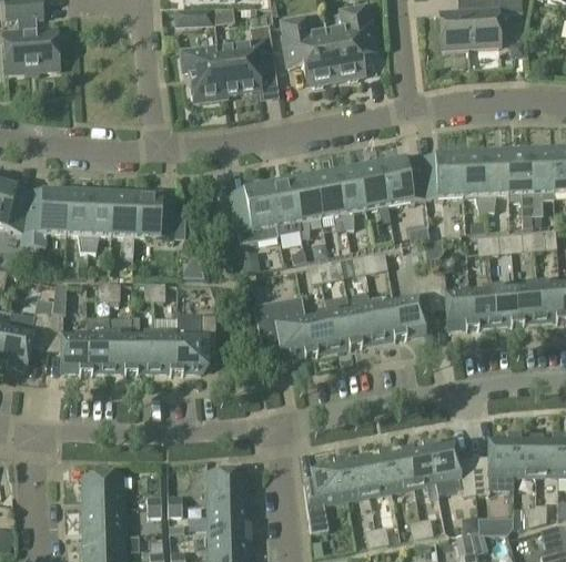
[(38,31),(37,18),(43,18),(41,0),(7,0),(8,20),(19,19),(20,32),(3,33),(7,73),(60,70),(57,30),(38,31)]
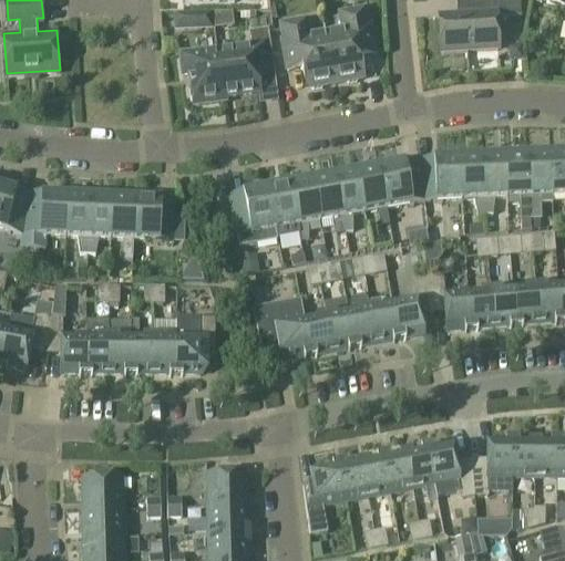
[(442,49),(500,45),(499,14),(522,13),(521,0),(461,0),(462,12),(440,13),(442,49)]
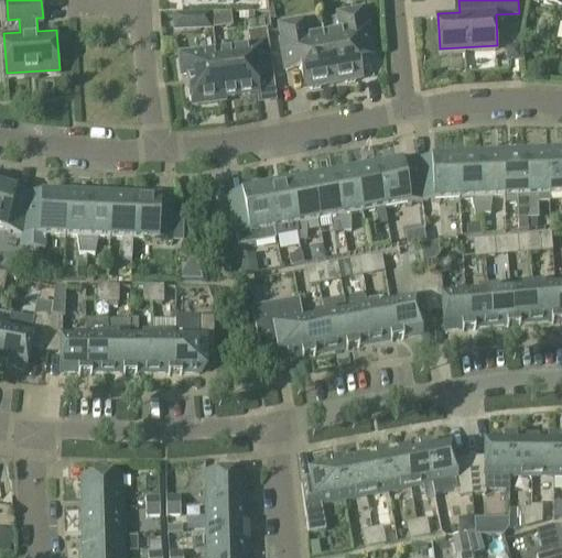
[(325,30),(334,79),(363,74),(358,54),(374,51),(368,22),(366,22),(364,7),(343,10),(341,14),(343,26),(325,30)]
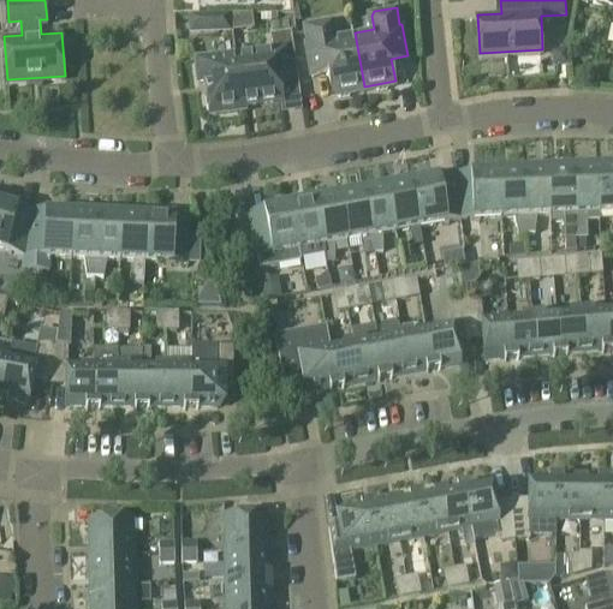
[(191,29),(232,28),(231,11),(190,12),(191,29)]
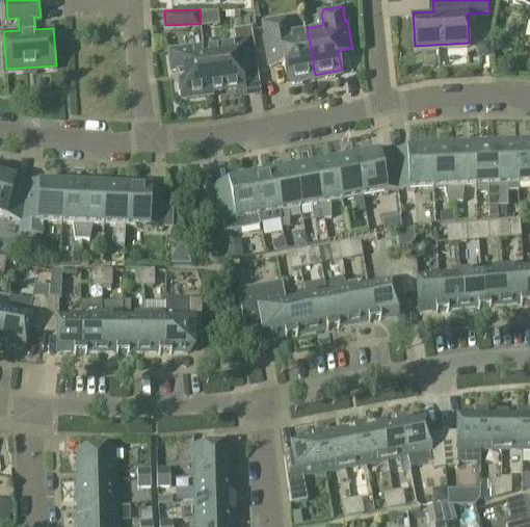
[(315,75),(307,28),(290,31),(288,20),(284,17),(265,21),(268,35),(266,35),(271,63),(285,60),(289,80),(315,75)]
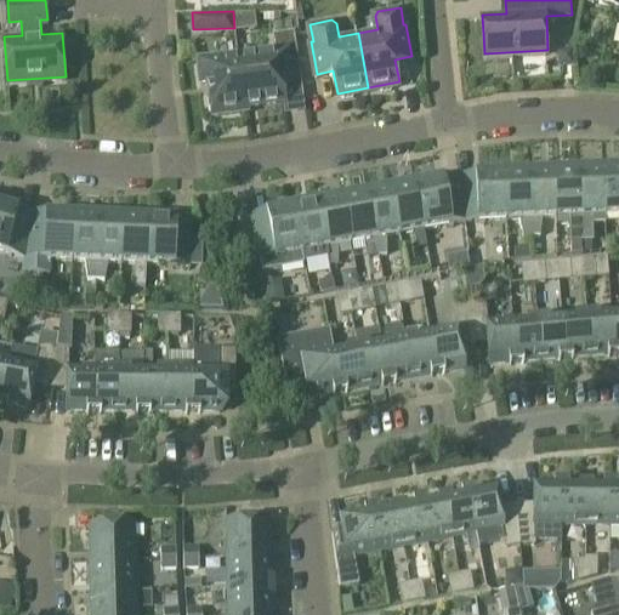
[(240,55),(248,107),(248,104),(285,98),(285,103),(290,102),(291,112),(308,109),(305,86),(302,86),(294,29),(274,32),(277,50),(240,55)]
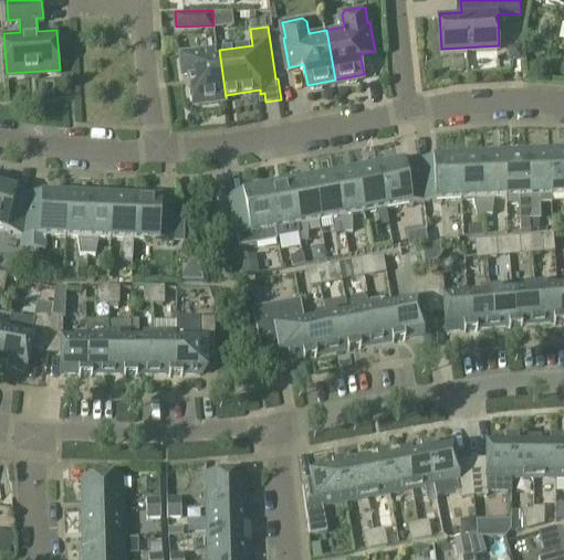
[(226,97),(219,50),(202,52),(202,49),(180,51),(184,72),(190,71),(195,102),(226,97)]
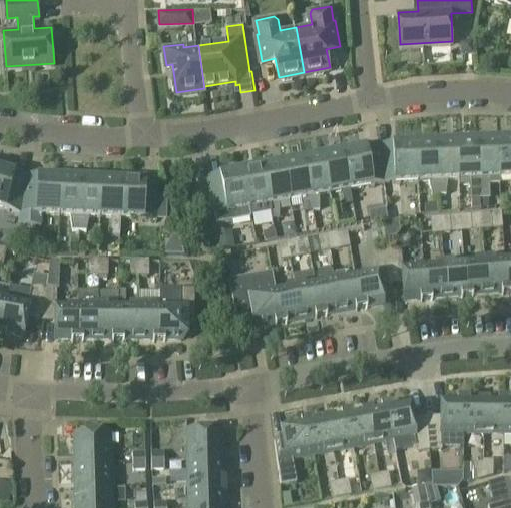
[(510,135),(498,136),(500,174),(510,173),(510,135)]
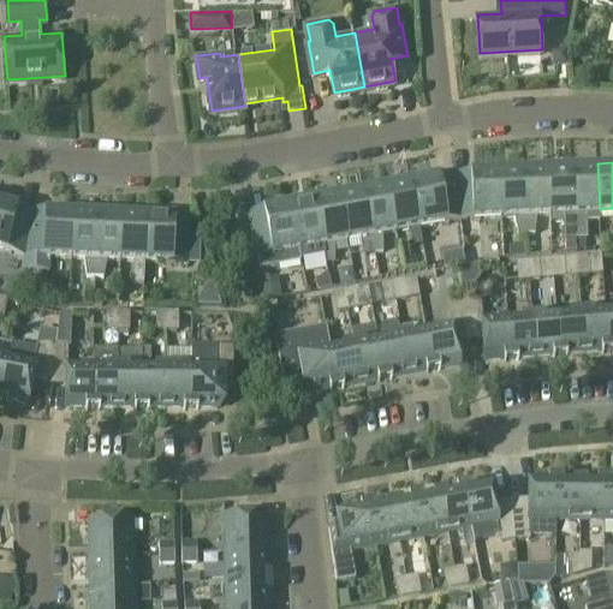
[(588,210),(600,209),(597,163),(573,165),(576,230),(584,230),(588,210)]
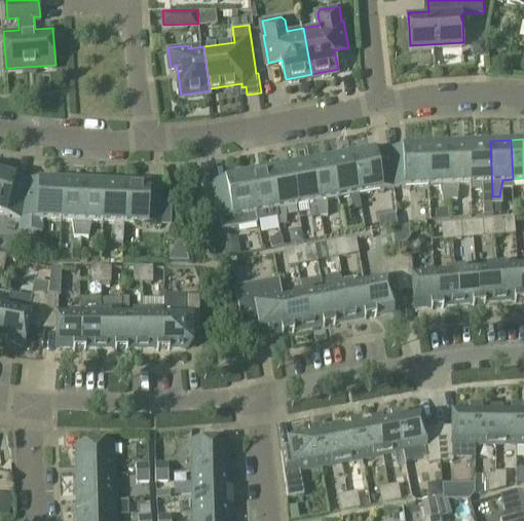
[(486,196),(492,196),(490,141),(470,142),(471,181),(482,181),(486,196)]
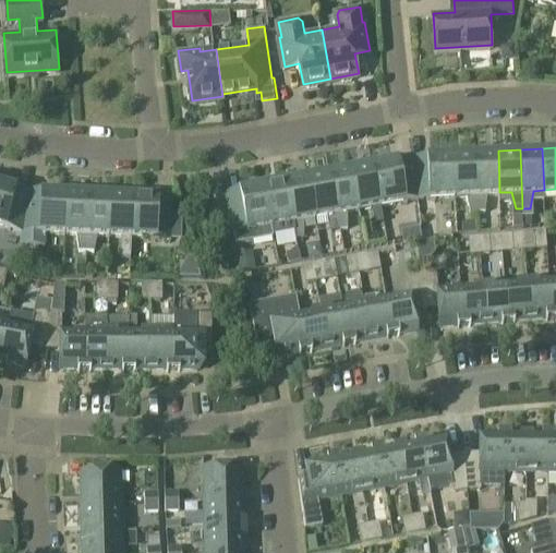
[(488,193),(499,192),(498,151),(475,152),(479,209),(486,209),(488,193)]
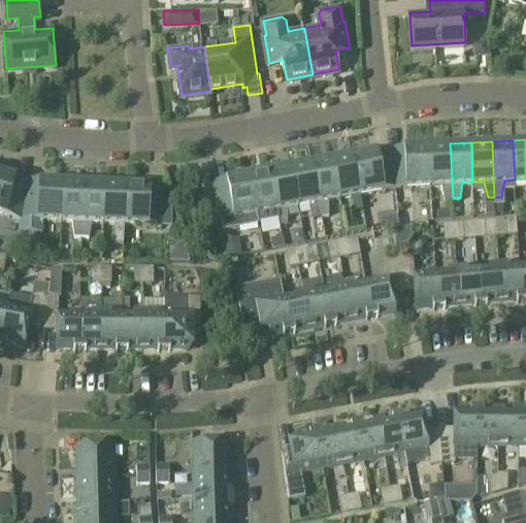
[(446,198),(453,198),(450,143),(429,144),(431,184),(441,184),(446,198)]
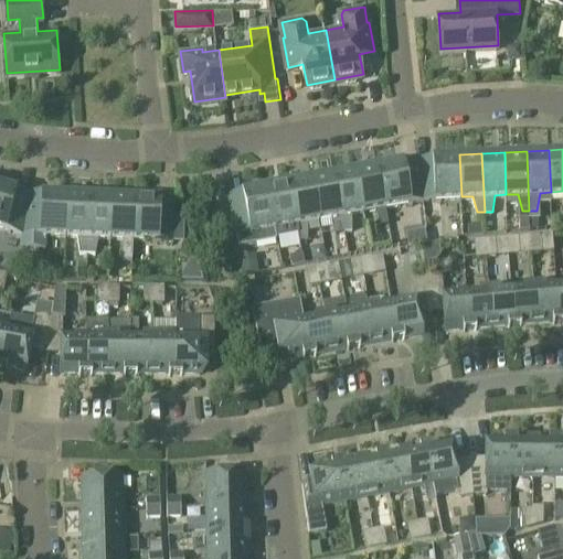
[(424,199),(461,196),(459,154),(418,156),(424,199)]
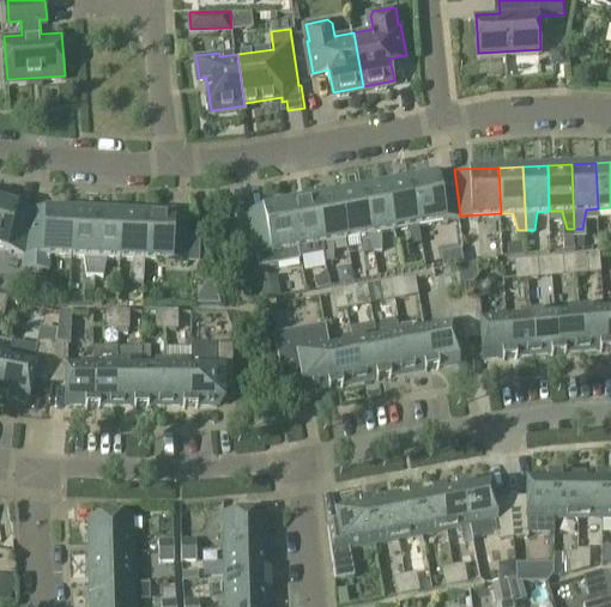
[(419,223),(460,216),(454,169),(411,177),(419,223)]
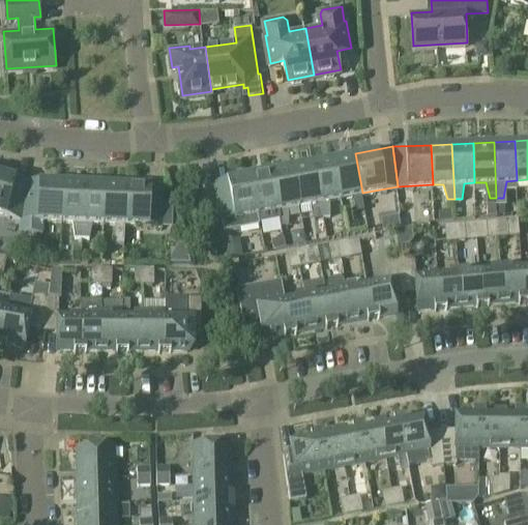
[(365,207),(362,193),(355,153),(334,157),(342,197),(353,195),(359,208),(365,207)]
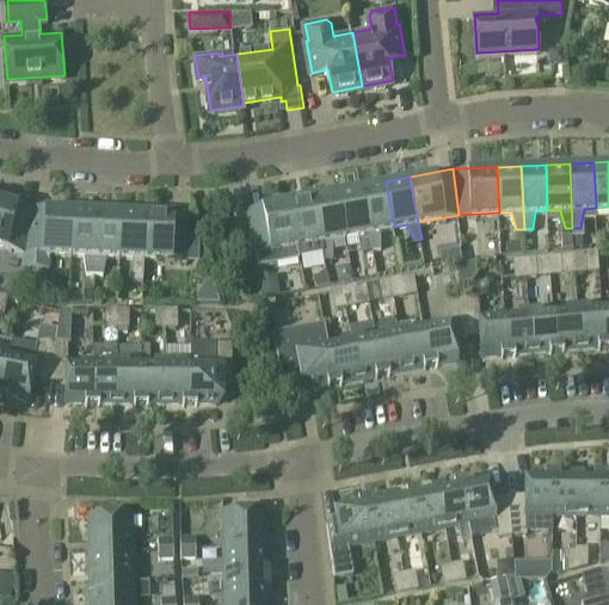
[(381,229),(394,227),(386,181),(362,186),(374,248),(381,247),(381,229)]
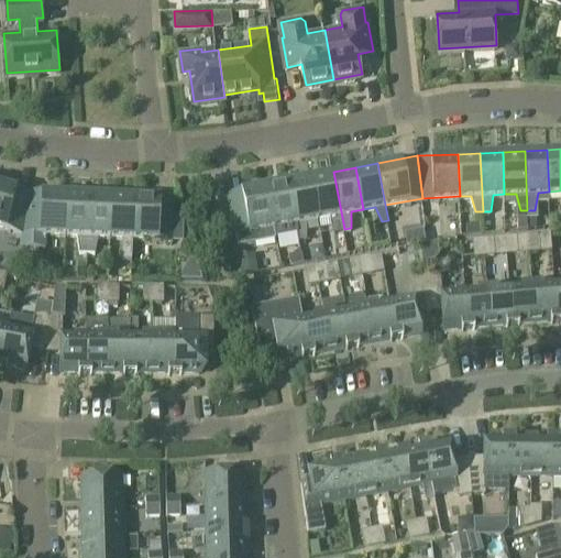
[(338,230),(344,229),(333,172),(311,175),(319,217),(330,215),(338,230)]
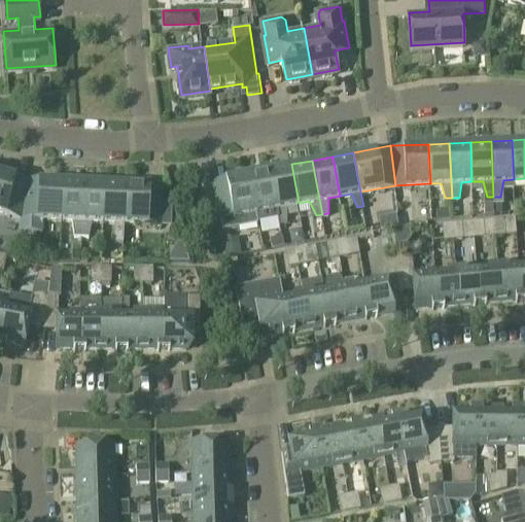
[(287,205),(299,203),(291,164),(271,168),(279,214),(281,221),(288,220),(287,205)]
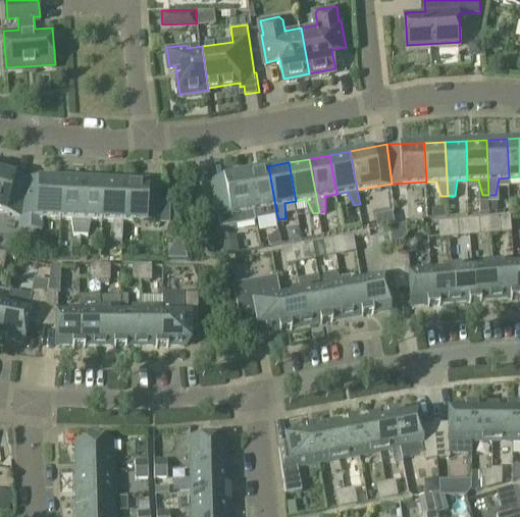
[(248,170),(255,209),(256,215),(276,212),(268,166),(248,170)]
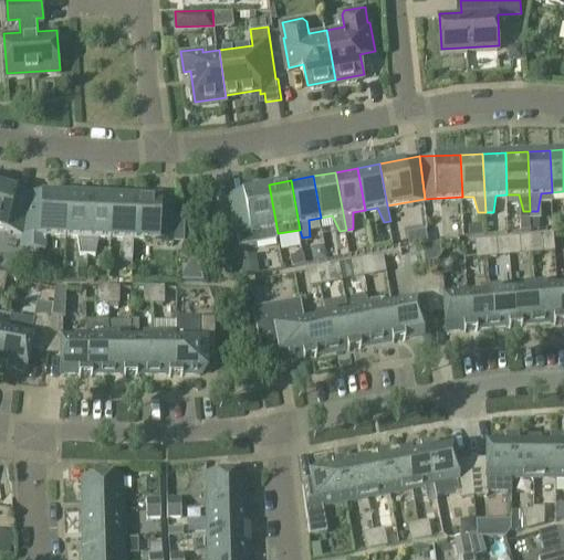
[(0,225),(23,232),(30,190),(0,181),(0,225)]
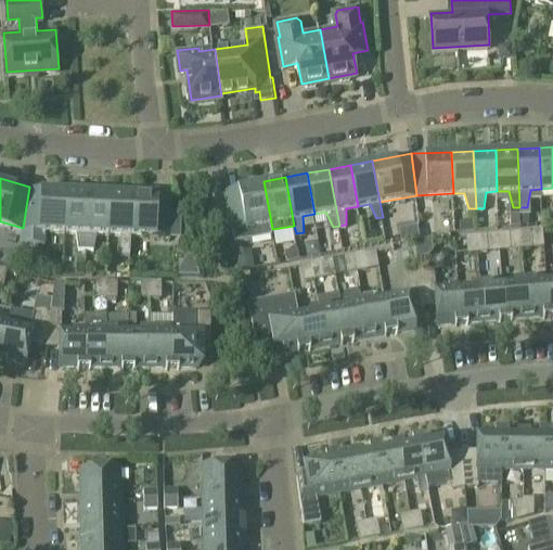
[(232,229),(271,222),(264,181),(224,188),(232,229)]
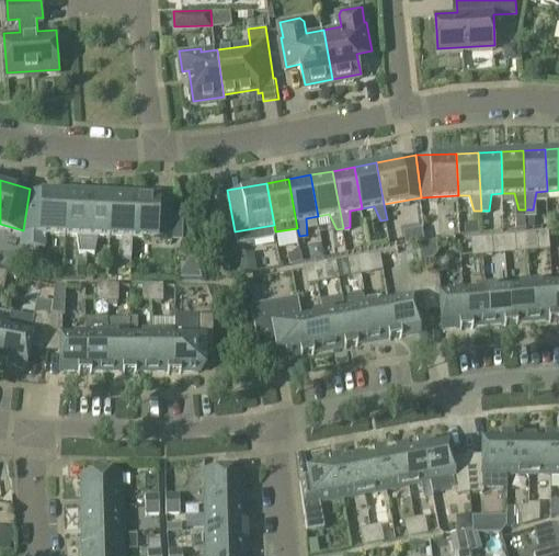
[(66,233),(68,191),(30,189),(23,230),(66,233)]
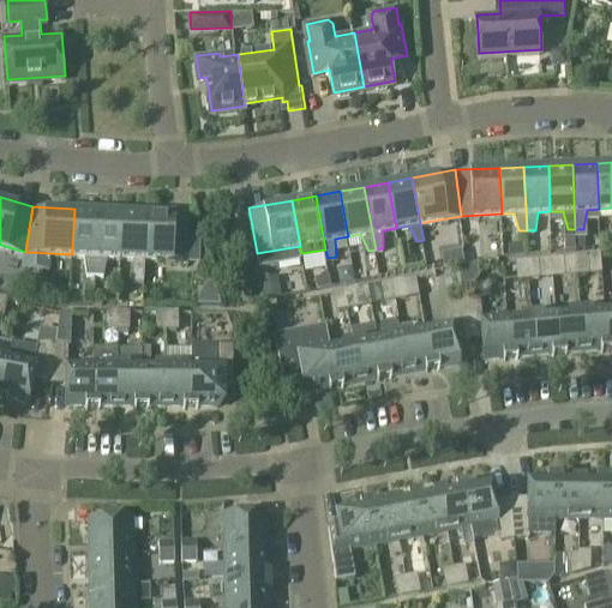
[(96,274),(99,209),(75,209),(72,254),(85,254),(89,272),(96,274)]
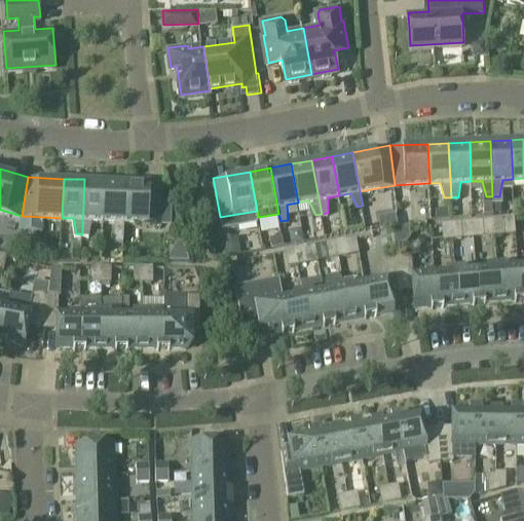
[(104,220),(106,180),(84,179),(82,234),(89,234),(94,219),(104,220)]
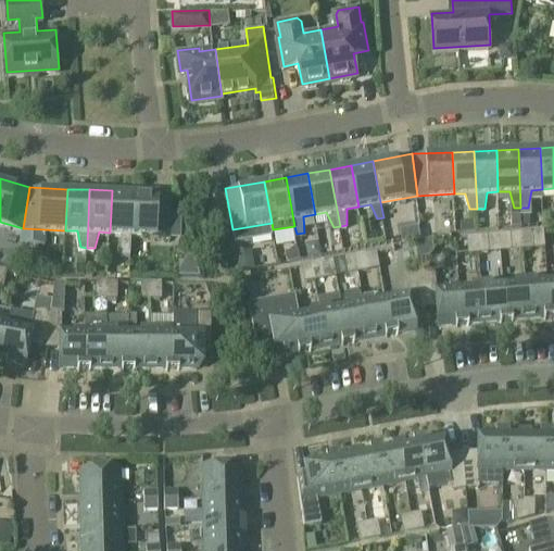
[(131,249),(131,234),(134,191),(112,190),(110,233),(122,233),(124,249),(131,249)]
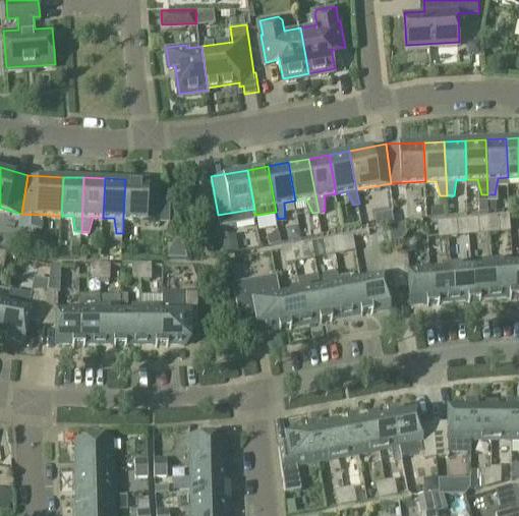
[(163,181),(125,179),(123,219),(161,220),(161,211),(166,211),(166,202),(162,202),(163,181)]
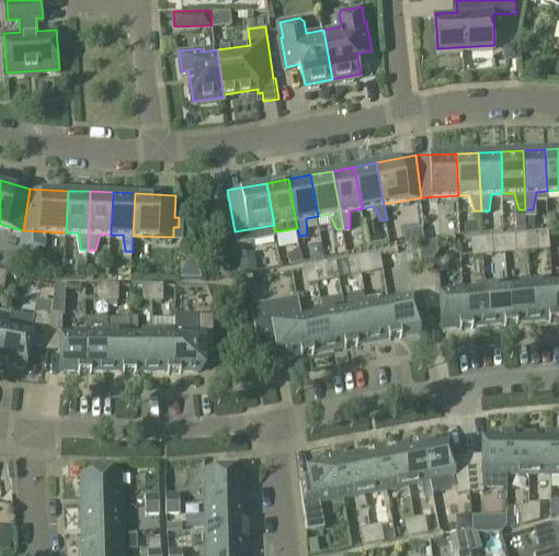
[(481,218),(467,219),(467,230),(481,229),(481,218)]
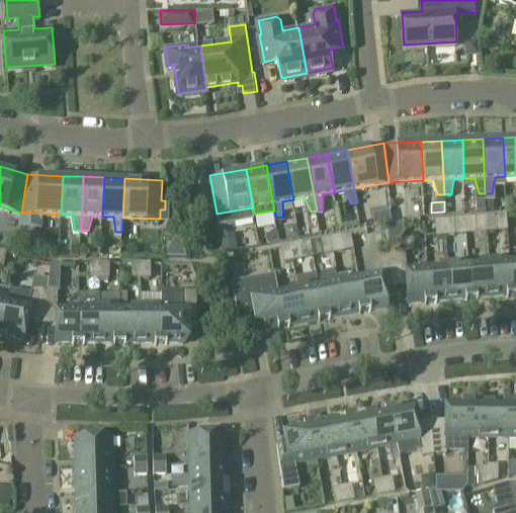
[(487,215),(488,229),(496,228),(495,214),(487,215)]
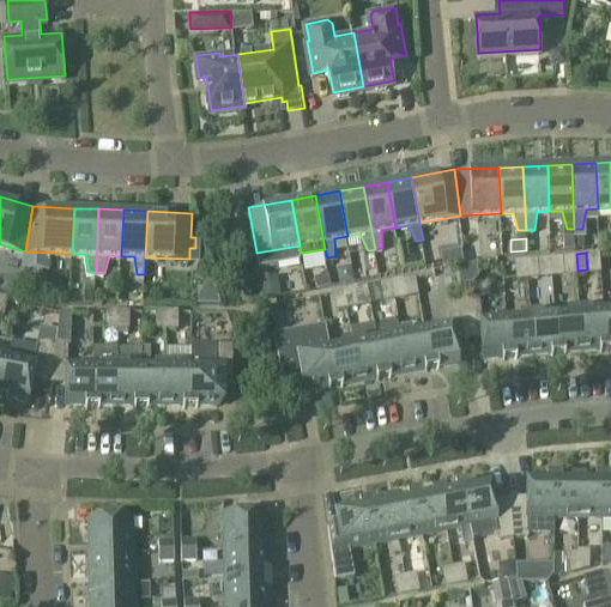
[(567,271),(578,271),(576,254),(566,254),(567,271)]
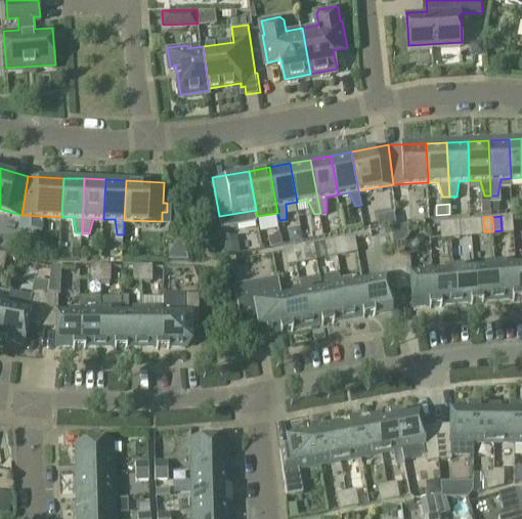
[(450,220),(451,234),(461,233),(460,219),(450,220)]
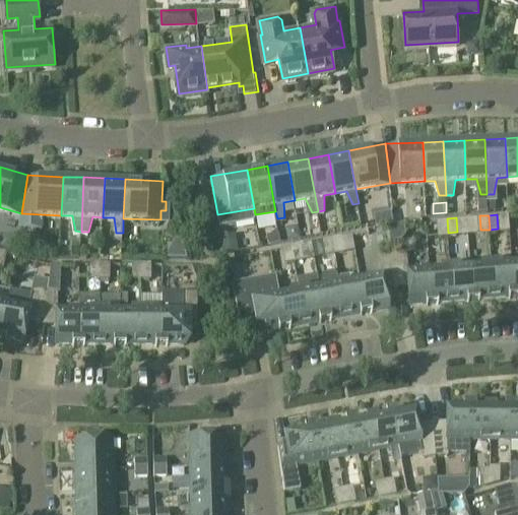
[(440,234),(448,233),(447,218),(438,219),(440,234)]
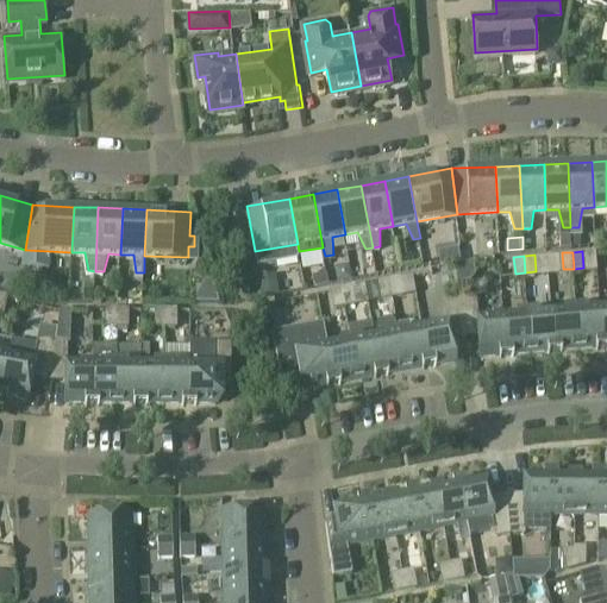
[(266,291),(282,289),(279,270),(262,274),(266,291)]
